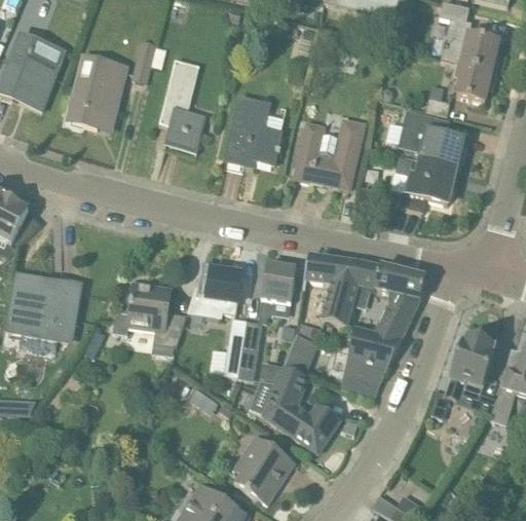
[(324,0),(324,3),(392,20),(397,0),(480,0),(506,6),(508,0),(324,0)]
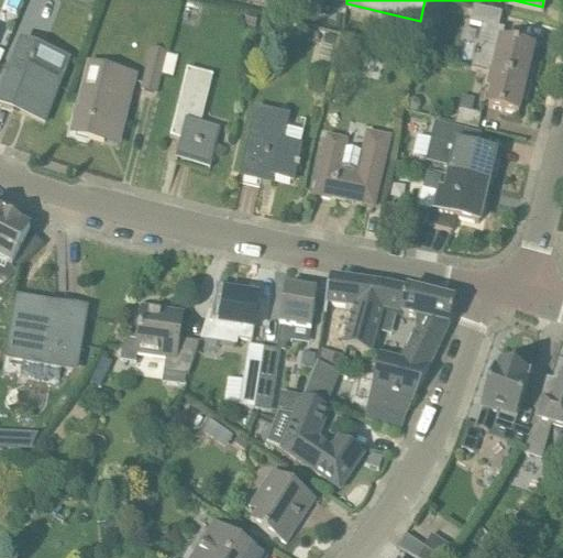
[(498,26),(501,10),(473,4),(470,20),(498,26)]
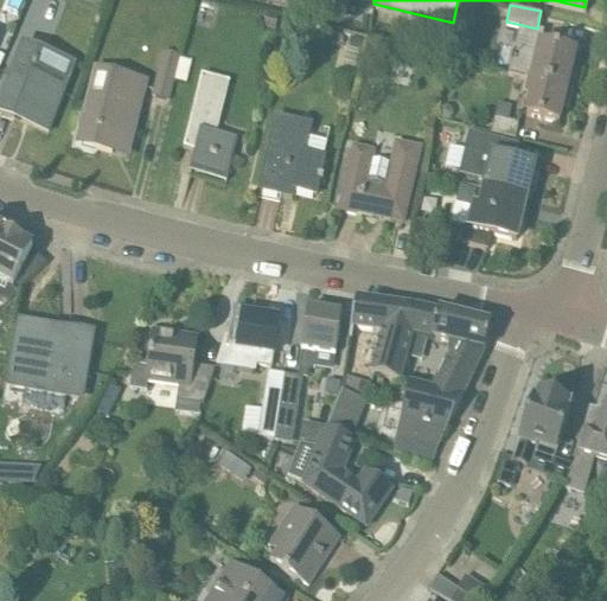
[(266,8),(262,23),(274,25),(278,11),(266,8)]
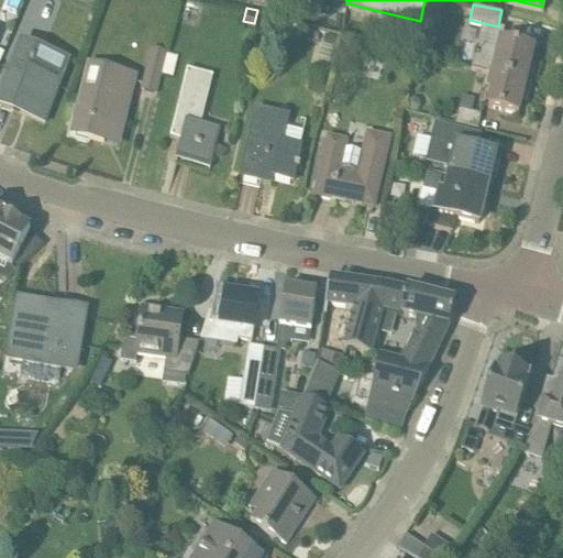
[(335,33),(326,31),(323,39),(333,41),(334,41),(335,33)]
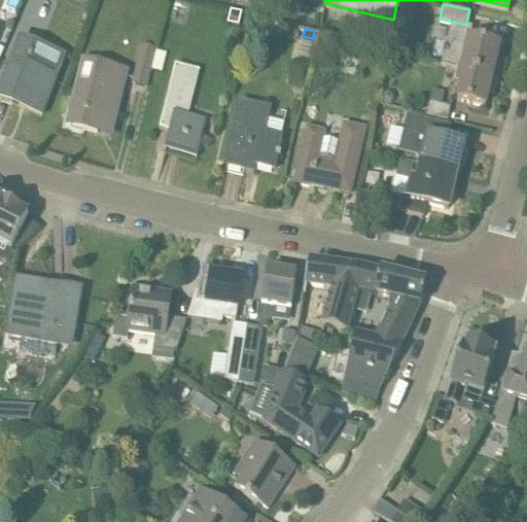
[(0,94),(41,110),(65,50),(22,34),(0,89),(0,94)]
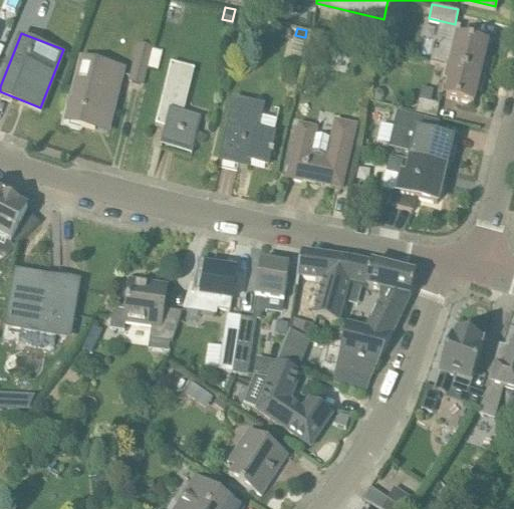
[(448,63),(484,72),(488,54),(484,53),(487,41),(455,33),(448,63)]
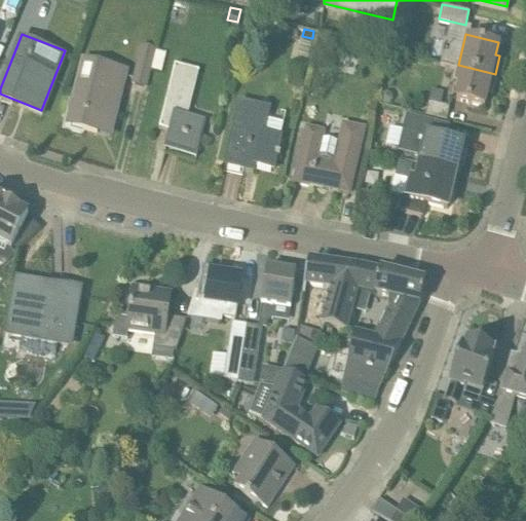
[(146,84),(155,44),(141,41),(130,80),(146,84)]
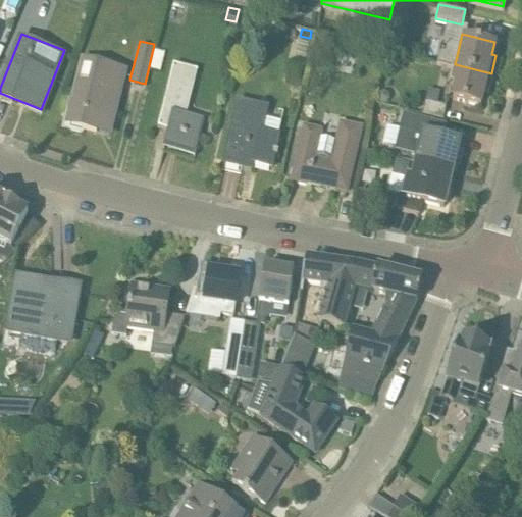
[(116,106),(126,65),(83,54),(66,120),(97,127),(103,103),(116,106)]
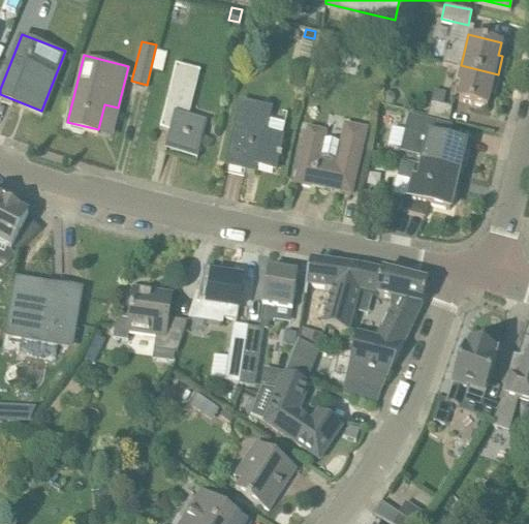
[(197,155),(207,117),(188,113),(199,67),(176,61),(159,125),(169,128),(164,148),(197,155)]
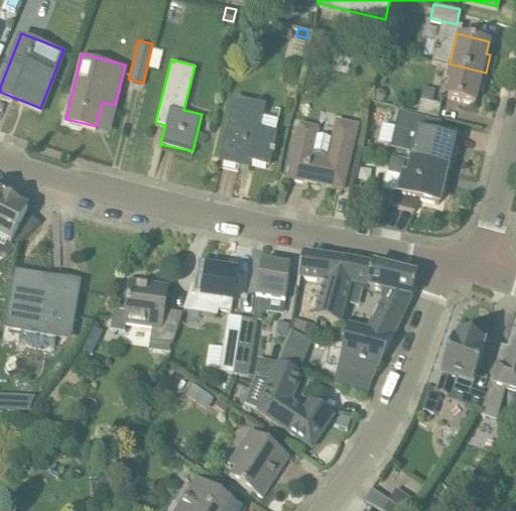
[(482,88),(486,73),(449,64),(445,80),(448,81),(445,93),(475,100),(478,87),(482,88)]
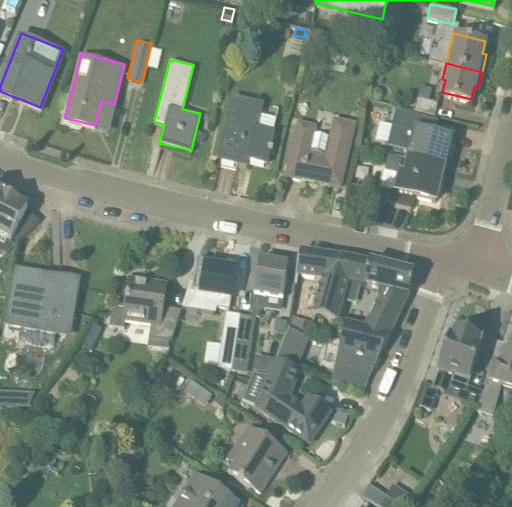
[(370,90),(370,91),(370,92),(370,93),(371,94),(371,95),(372,95),(372,96),(373,96),(374,96),(375,97),(376,97),(377,97),(377,96),(378,96),(379,96),(380,95),(381,94),(381,93),(382,92),(382,91),(382,90),(382,89),(381,89),(381,88),(381,87),(380,87),(380,86),(379,86),(379,85),(378,85),(377,85),(376,85),(375,85),(374,85),(373,85),(372,86),(371,87),(371,88),(370,88),(370,89),(370,90)]
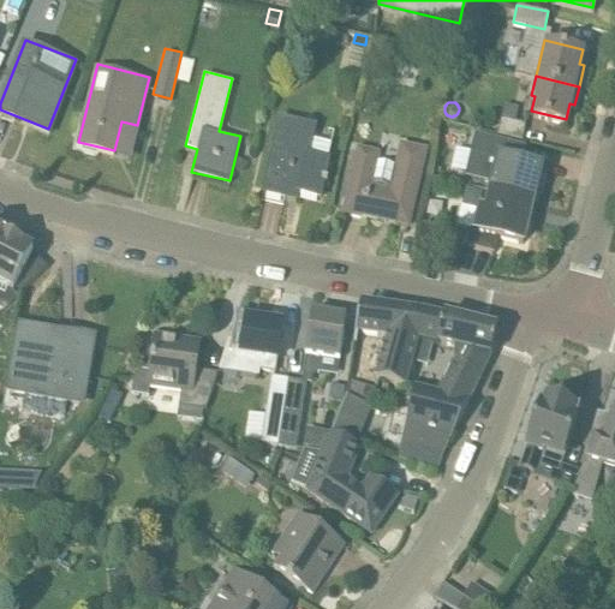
[(320,193),(328,154),(332,139),(314,136),(317,121),(280,113),(263,189),(297,196),(299,189),(320,193)]
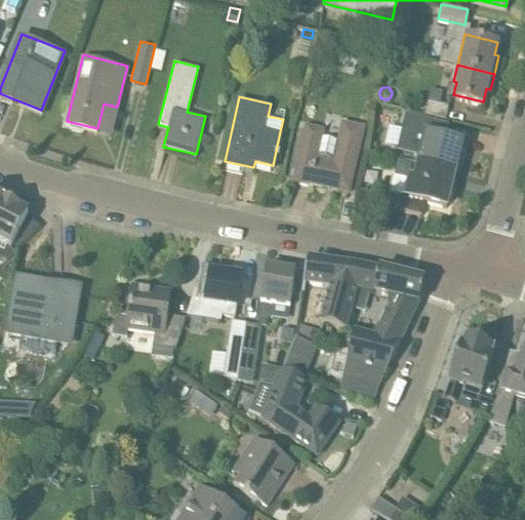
[(446,116),(448,103),(428,98),(425,112),(446,116)]
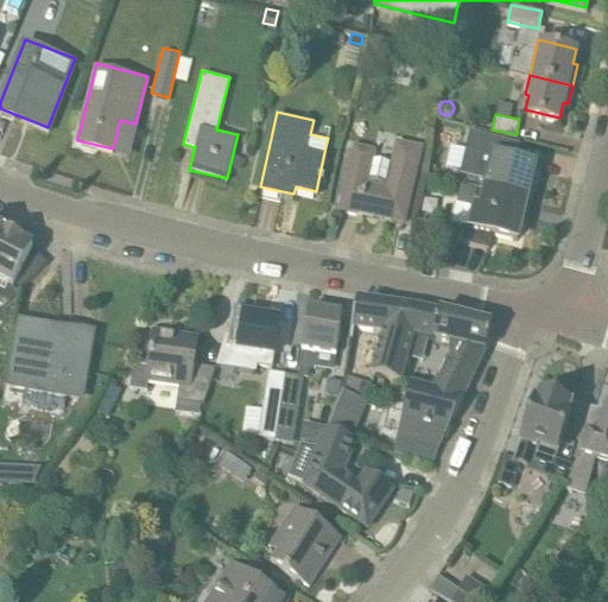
[(482,185),(526,195),(534,163),(515,158),(519,139),(469,127),(458,170),(483,177),(482,185)]
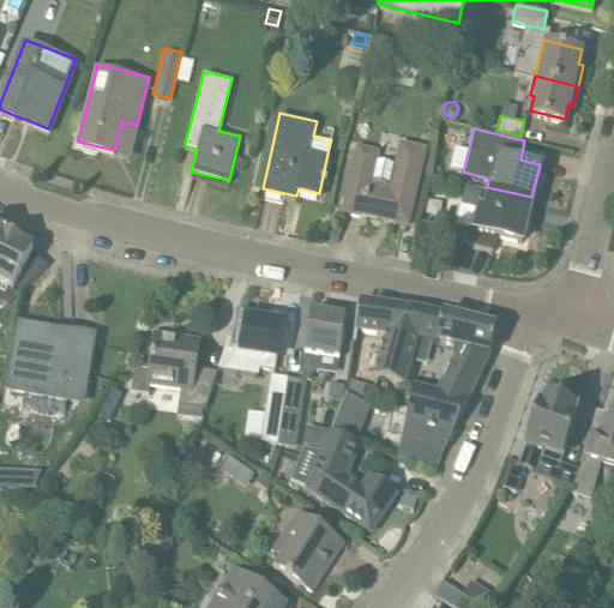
[(407,221),(425,146),(401,142),(396,162),(374,156),(377,149),(357,145),(343,206),(407,221)]
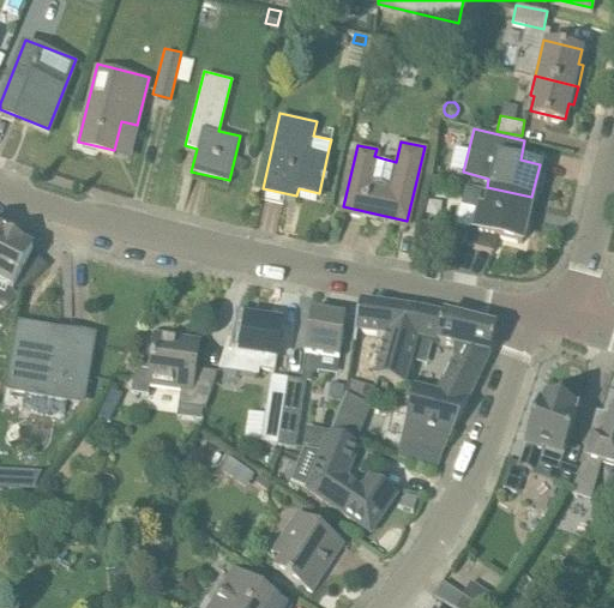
[(522,239),(531,197),(487,187),(482,204),(477,203),(476,205),(458,202),(453,221),(469,224),(465,241),(493,248),(497,233),(522,239)]
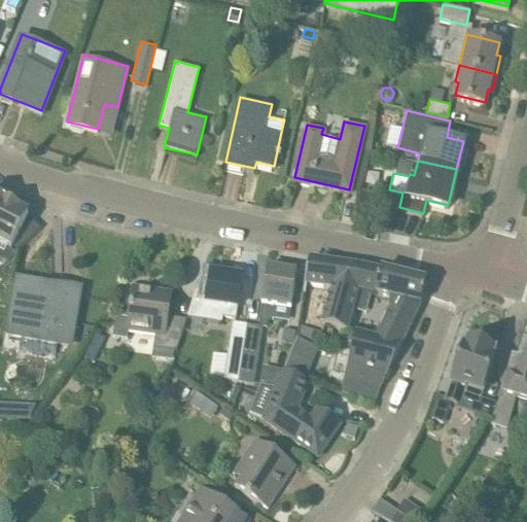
[(367,220),(374,189),(359,186),(353,217),(367,220)]
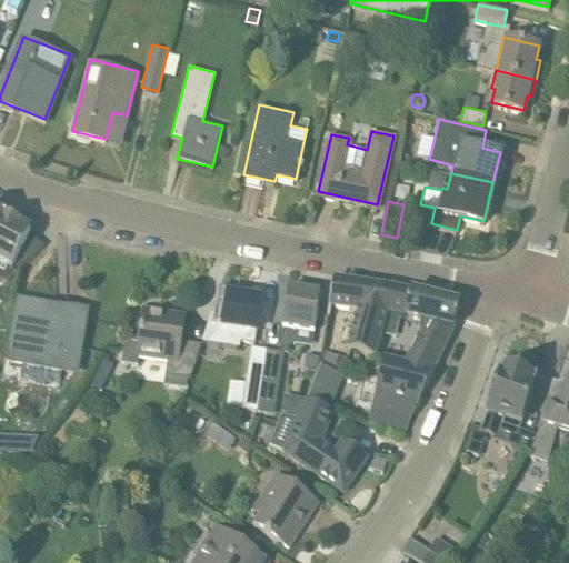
[(5,215),(0,223),(0,260),(12,267),(18,272),(46,245),(31,229),(5,215)]
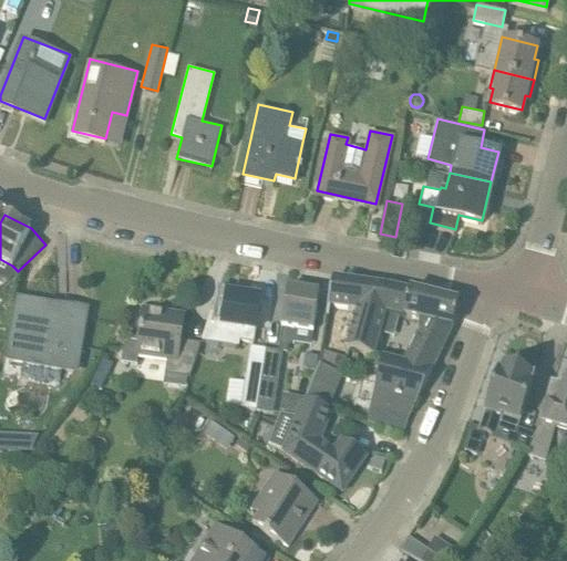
[(392,287),(392,284),(385,283),(332,277),(328,304),(358,309),(346,345),(372,352),(391,287),(392,287)]
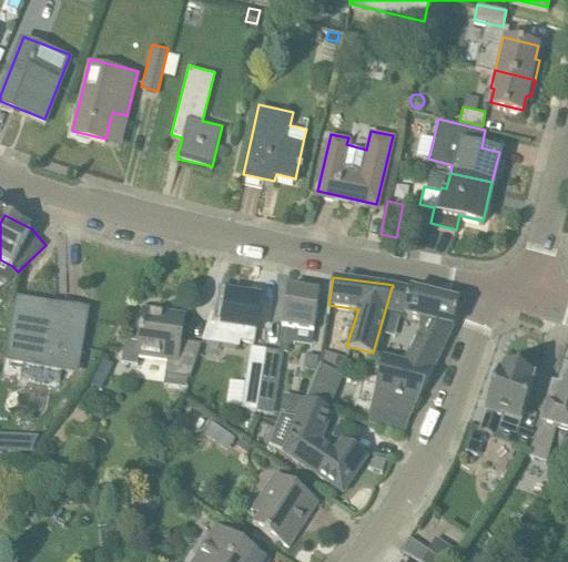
[(290,285),(283,325),(315,329),(321,290),(290,285)]
